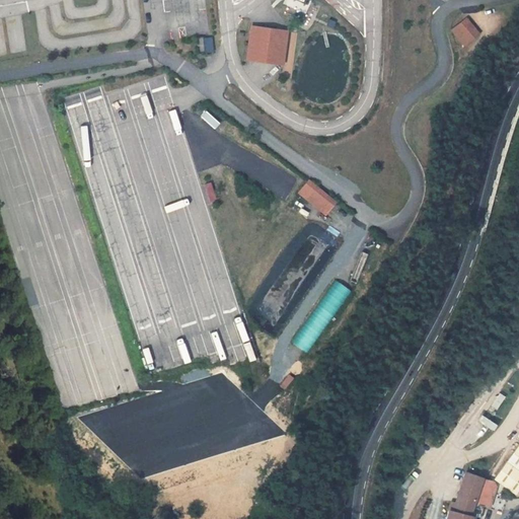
[(466,19),(456,27),(462,35),(472,27),(466,19)]
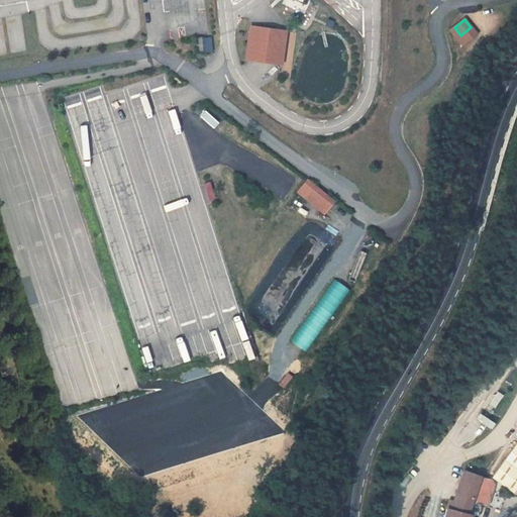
[(249,25),(245,58),(281,63),(285,30),(249,25)]
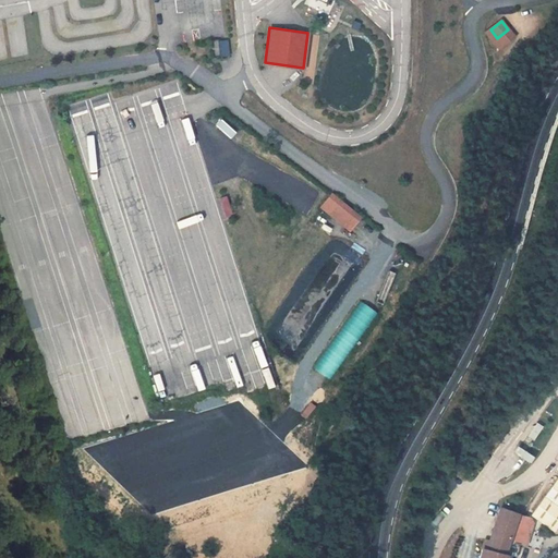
[(497,38),(490,29),(486,33),(498,48),(513,36),(508,29),(497,38)]
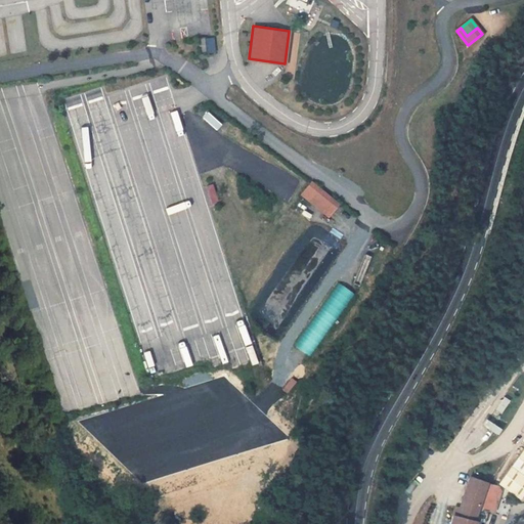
[(336,203),(310,181),(300,192),(326,214),(336,203)]
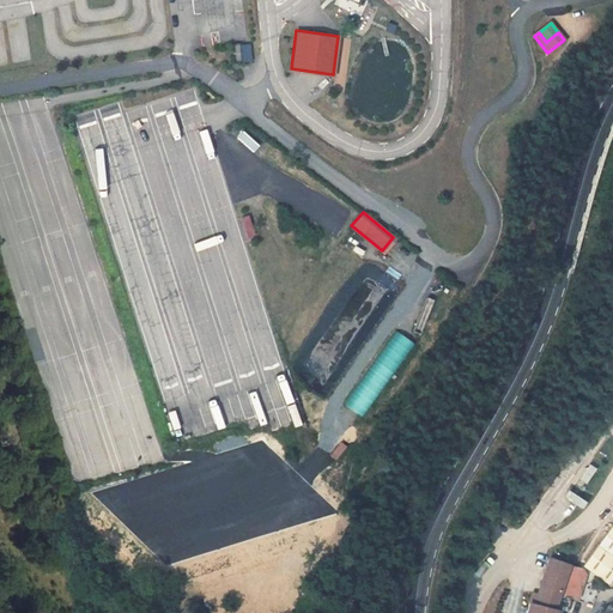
[(393,329),(340,402),(359,416),(412,343),(393,329)]
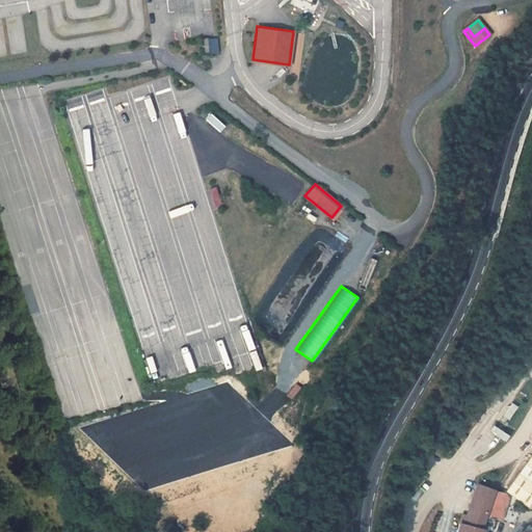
[(531,453),(505,491),(524,506),(531,494),(531,453)]
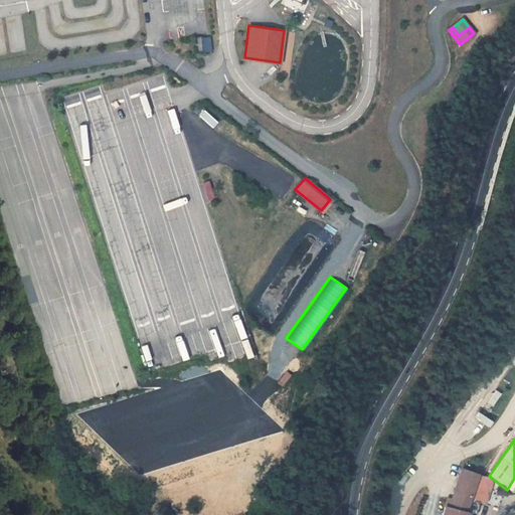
[(476,514),(483,496),(487,485),(484,479),(462,471),(452,501),(446,499),(440,514),(476,514)]
